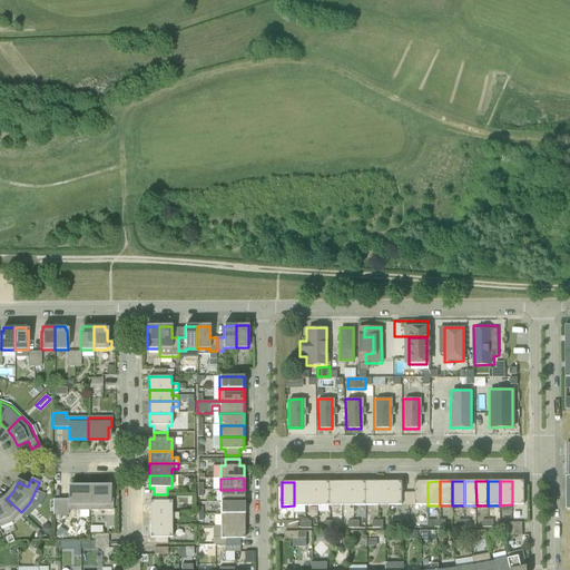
[(294,505),(306,505),(306,482),(294,482),(294,505)]
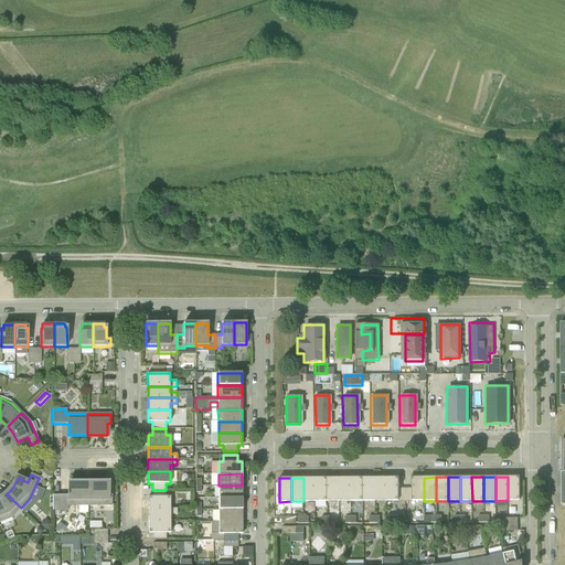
[(304,501),(315,501),(315,478),(304,478),(304,501)]
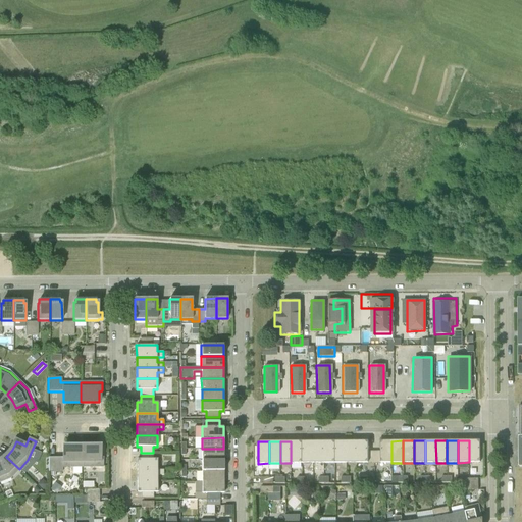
[(291,463),(302,463),(302,441),(291,441),(291,463)]
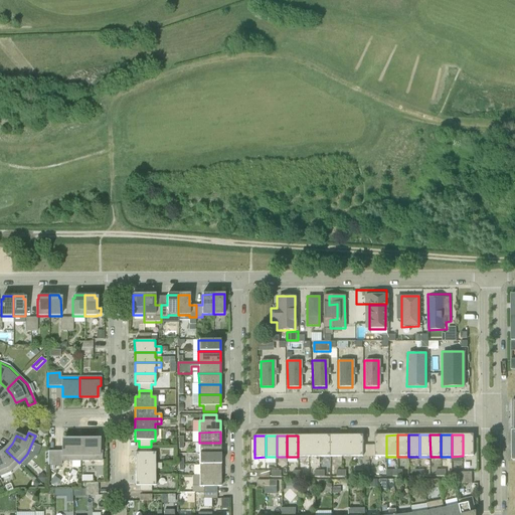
[(298,457),(309,457),(309,436),(298,436),(298,457)]
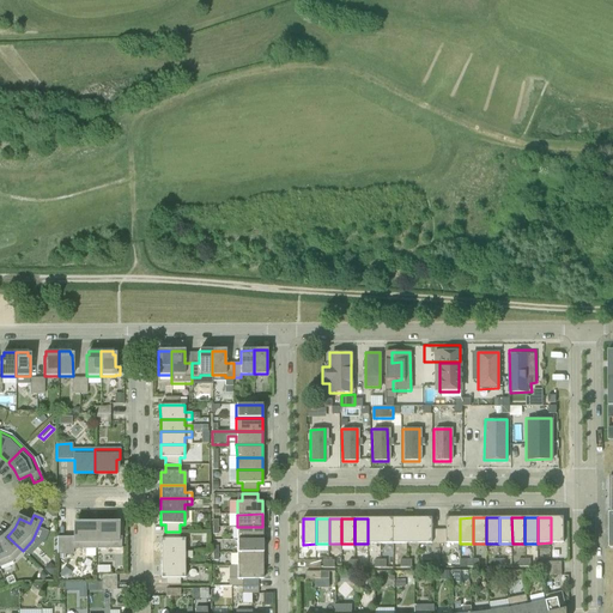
[(368,544),(381,544),(381,519),(368,519),(368,544)]
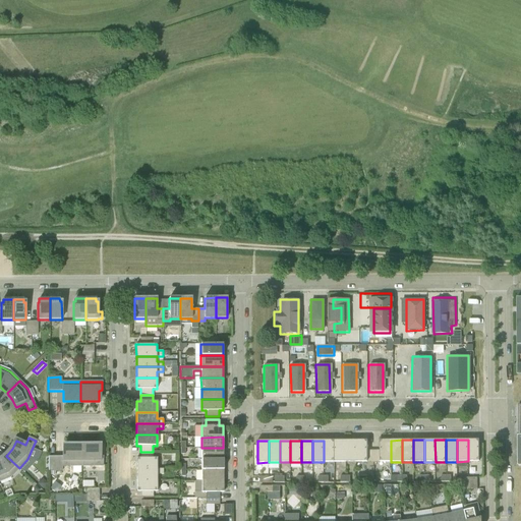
[(324,462),(335,462),(335,441),(324,441),(324,462)]
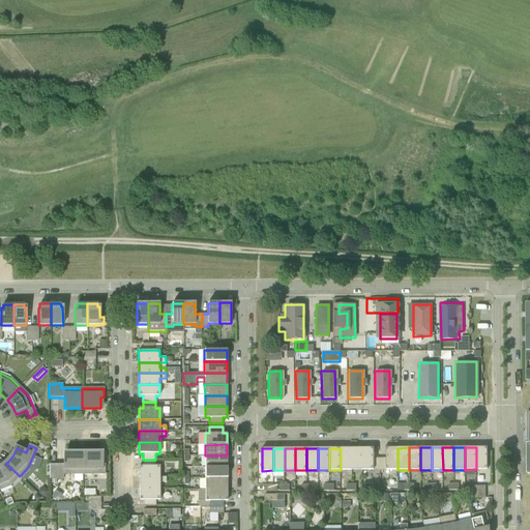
[(341,470),(351,470),(351,448),(341,448),(341,470)]
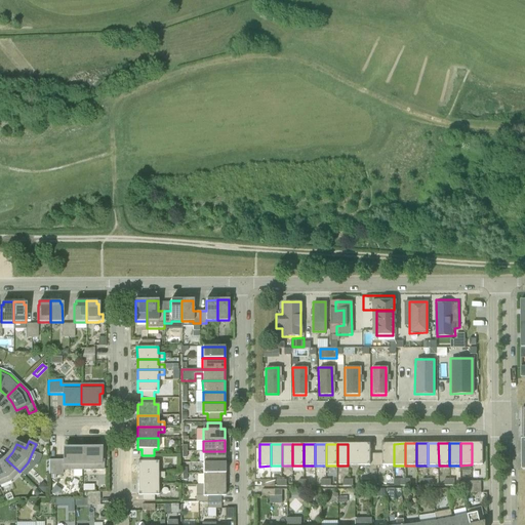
[(348,466),(359,466),(359,444),(348,444),(348,466)]
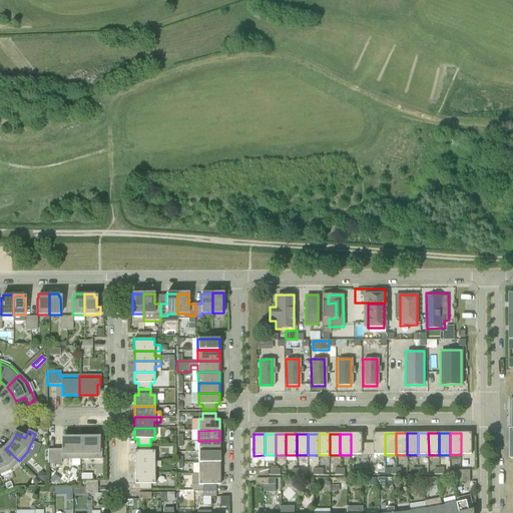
[(362,456),(368,456),(368,443),(362,444),(362,434),(351,434),(351,455),(362,455),(362,456)]
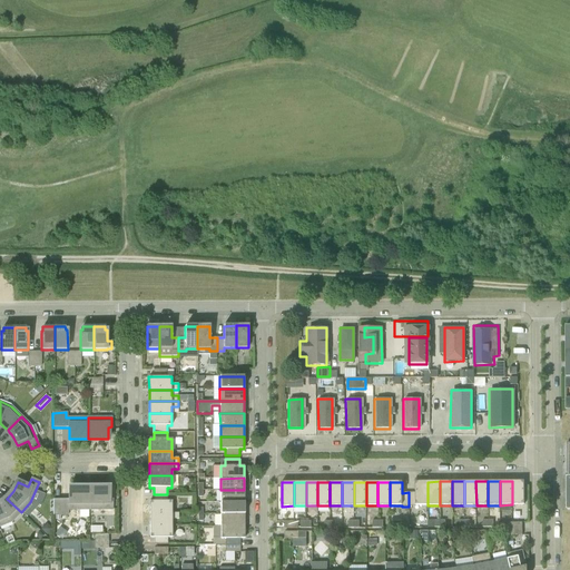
[(415,505),(428,505),(428,482),(415,482),(415,492),(409,492),(409,507),(415,507),(415,505)]
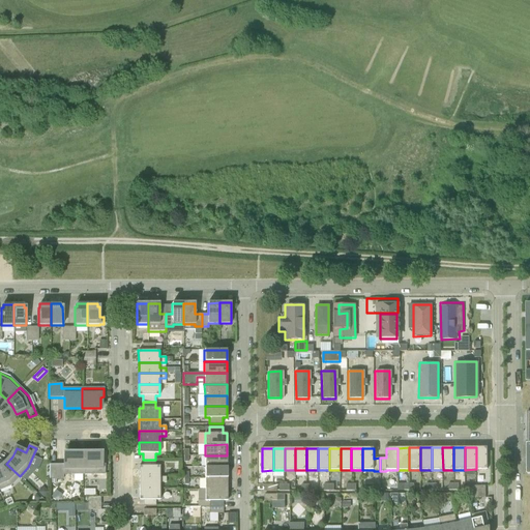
[(49,479),(56,478),(62,479),(62,474),(83,474),(83,454),(64,454),(64,465),(56,465),(56,472),(49,472),(49,479)]
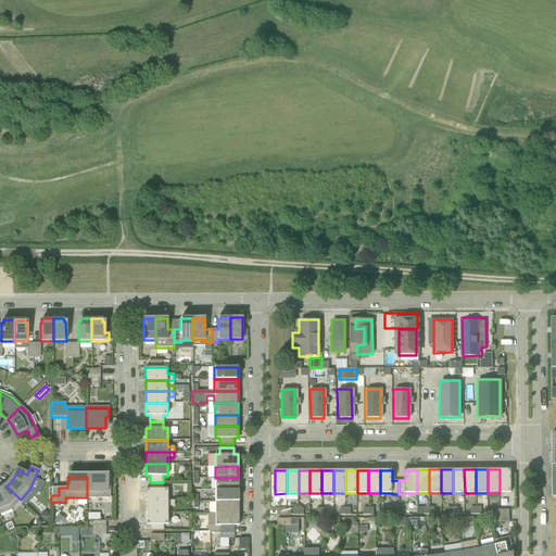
[(87,477),(87,497),(109,497),(109,488),(106,488),(105,477),(87,477)]
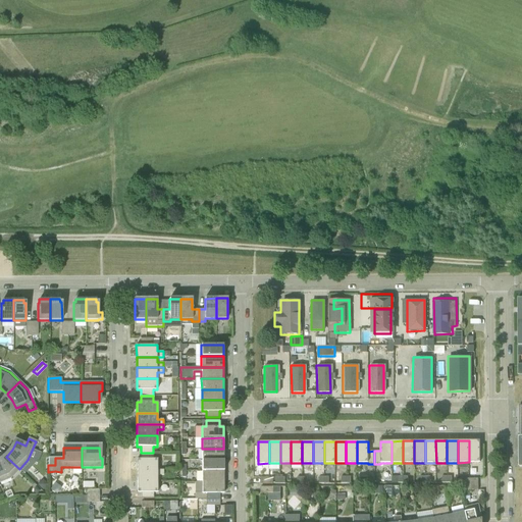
[(202,460),(223,460),(223,449),(202,449),(202,460)]
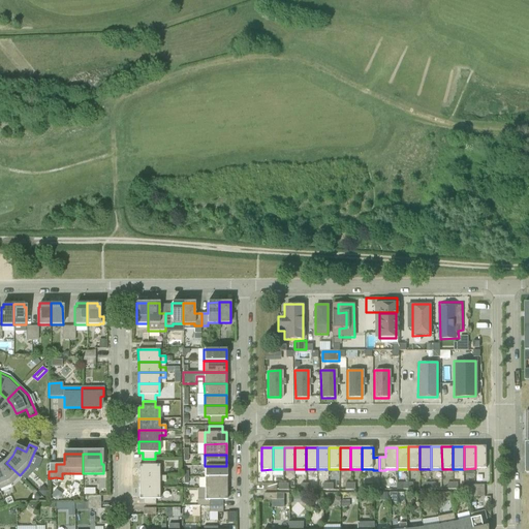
[(475,458),(475,468),(487,468),(487,458),(475,458)]
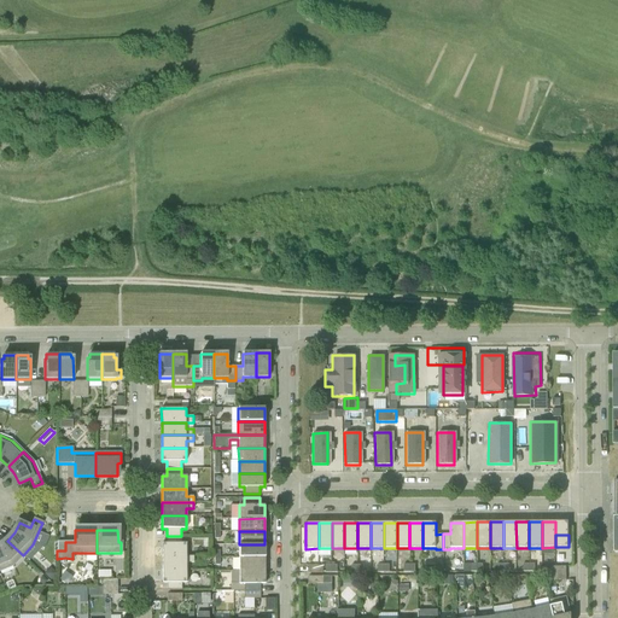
[(162,557),(186,557),(186,543),(181,543),(181,536),(167,536),(167,543),(162,543),(162,557)]
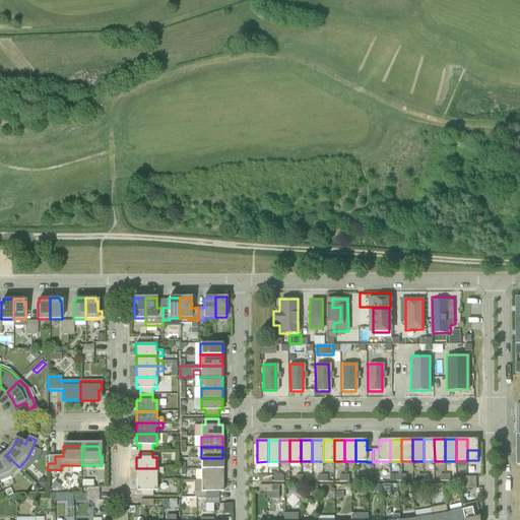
[(0,479),(10,475),(19,467),(6,455),(3,458),(0,460),(0,479)]
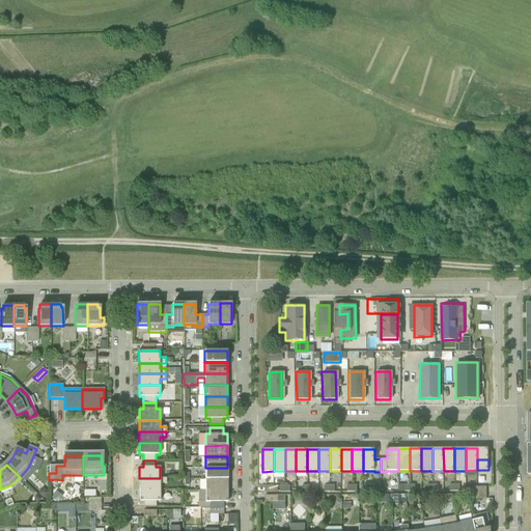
[(205,479),(227,479),(227,468),(205,468),(205,479)]
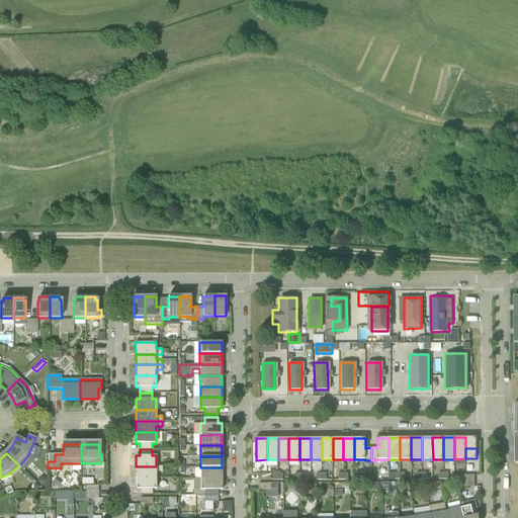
[(136,478),(156,478),(156,471),(162,471),(162,466),(156,466),(136,466),(136,478)]
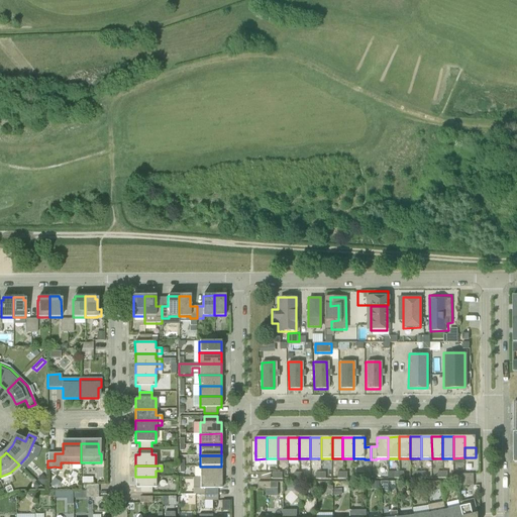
[(200,478),(221,478),(221,467),(200,467),(200,478)]
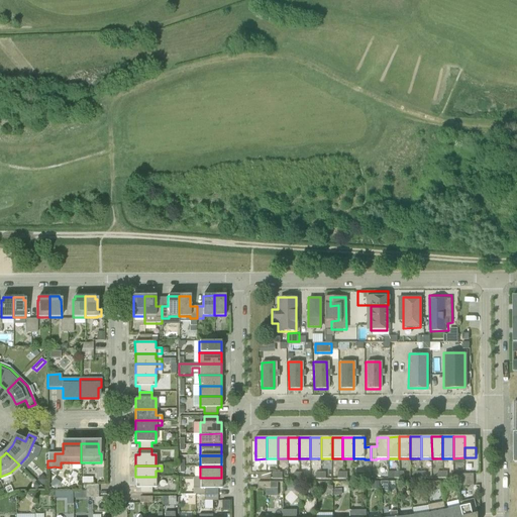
[(156,477),(135,477),(135,488),(139,488),(139,494),(151,494),(151,488),(156,488),(156,477)]
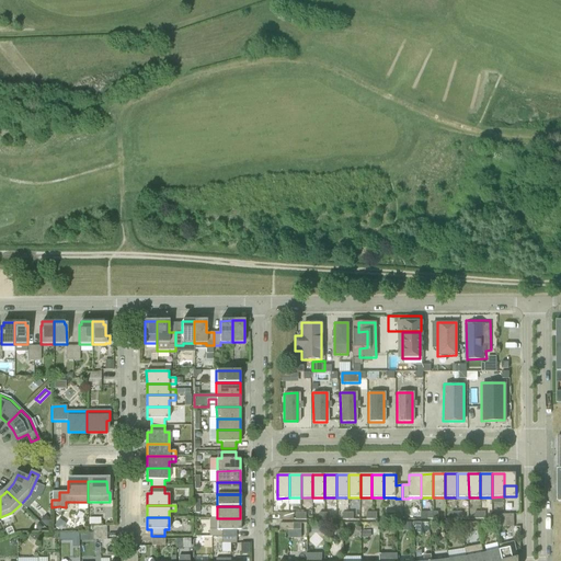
[(217,537),(221,537),(236,537),(236,530),(240,530),(240,518),(217,518),(217,537)]
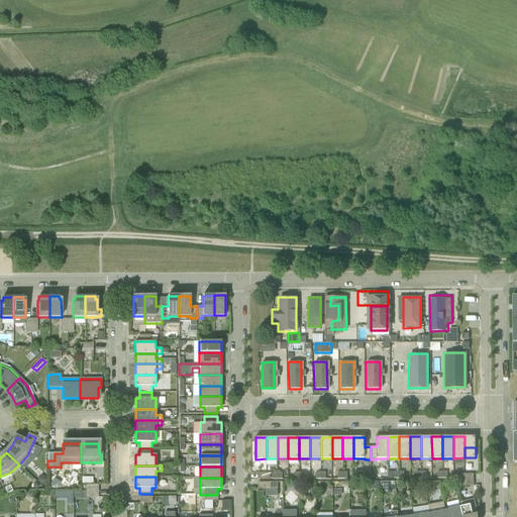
[(57,490),(56,501),(74,501),(74,490),(57,490)]
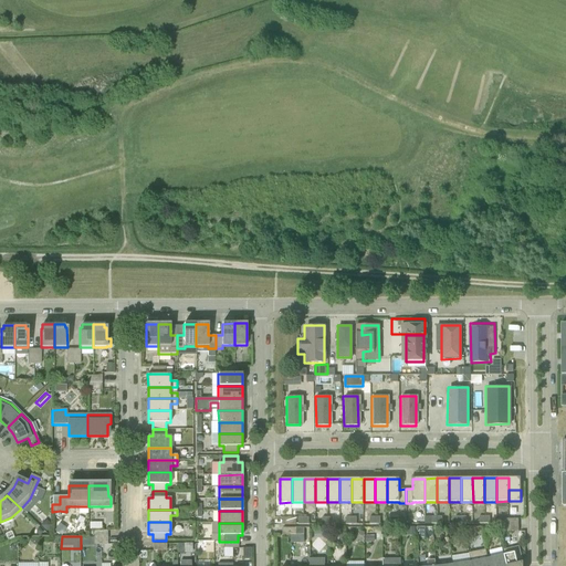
[(504,555),(506,565),(523,565),(524,563),(517,564),(515,553),(504,555)]
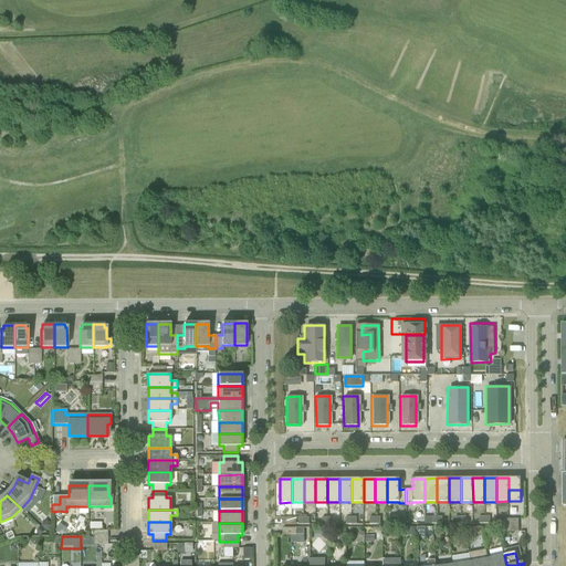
[(506,565),(504,555),(488,559),(489,565),(506,565)]
